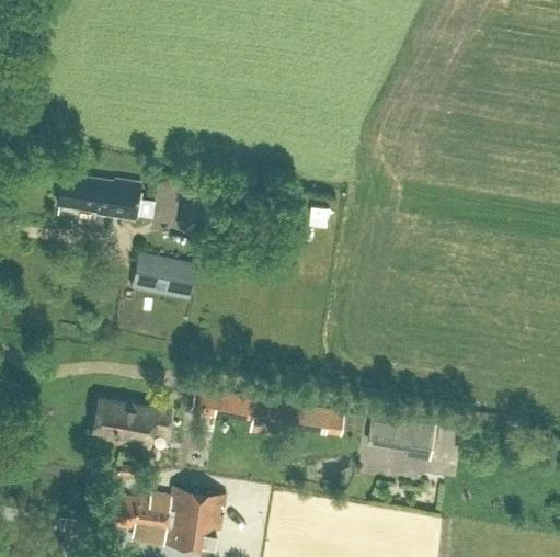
[(135,220),(140,184),(114,180),(114,182),(63,174),(57,205),(98,212),(98,214),(135,220)]
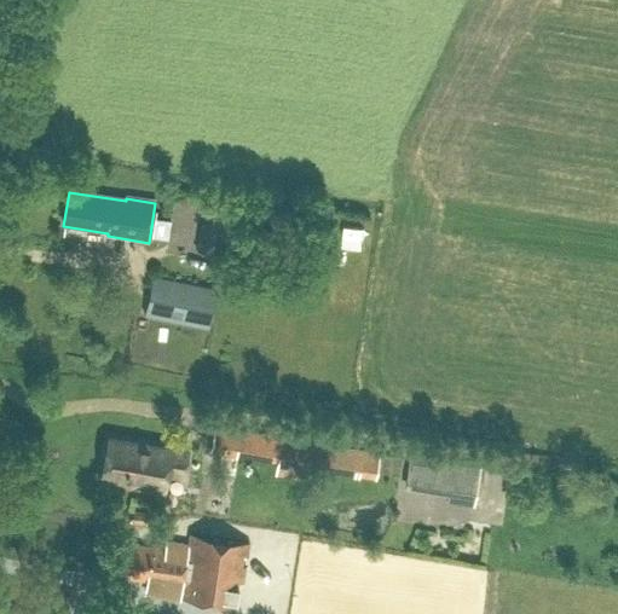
[(202,230),(198,253),(226,256),(230,235),(202,230)]
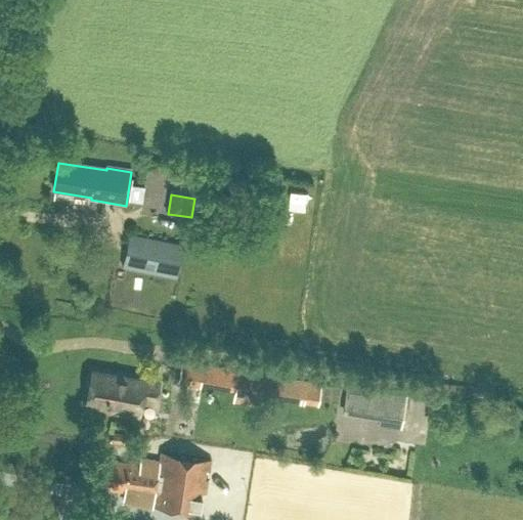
[(176,279),(183,246),(129,235),(122,269),(176,279)]
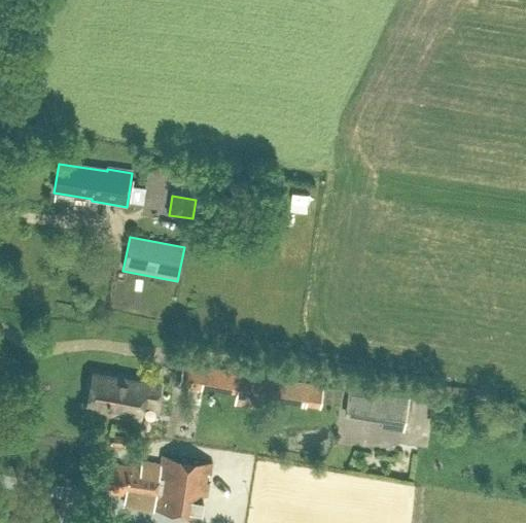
[(319,409),(322,389),(183,368),(179,387),(308,408),(319,409)]
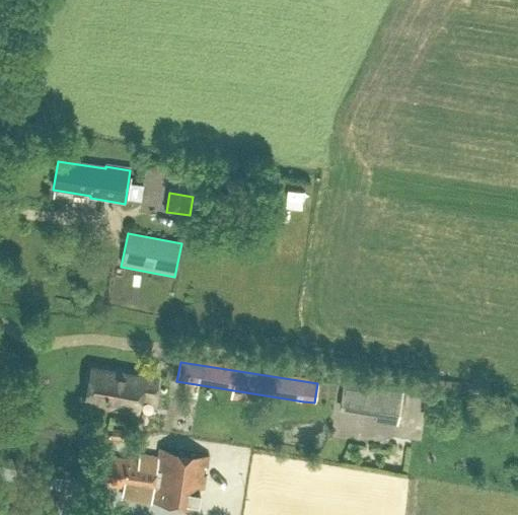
[(113,410),(137,415),(140,400),(153,402),(157,379),(143,376),(143,378),(90,369),(84,402),(114,408),(113,410)]
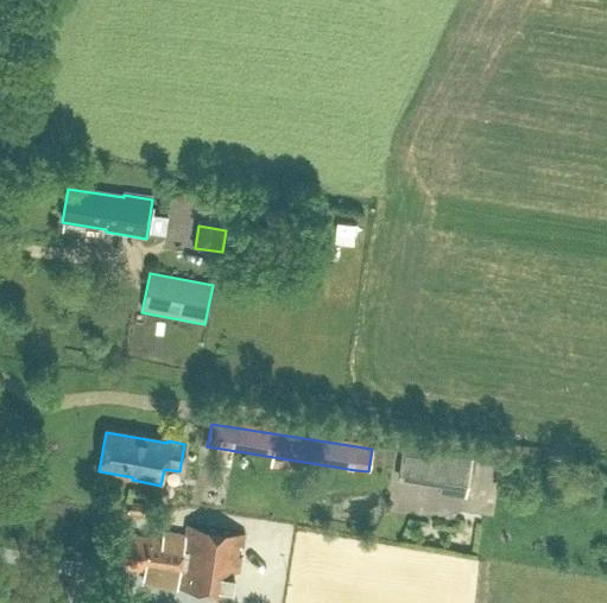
[(440,496),(465,500),(472,462),(447,457),(440,496)]
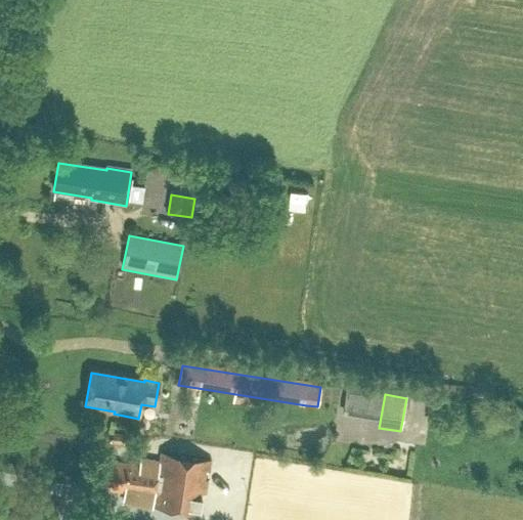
[(125,437),(112,436),(111,445),(124,446),(125,437)]
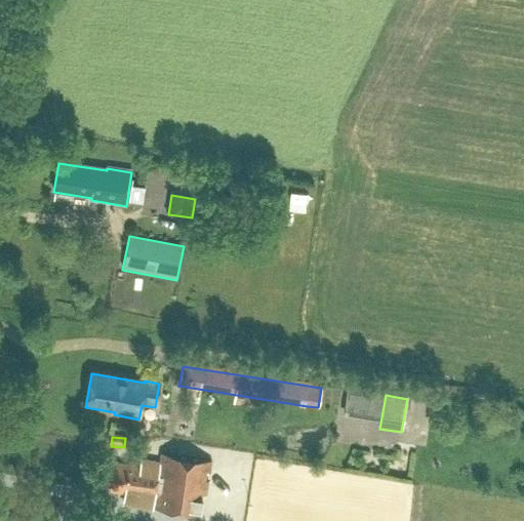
[(206,495),(211,463),(161,454),(159,470),(140,468),(140,469),(109,464),(104,491),(132,495),(132,496),(154,501),(152,509),(200,516),(204,495),(206,495)]
